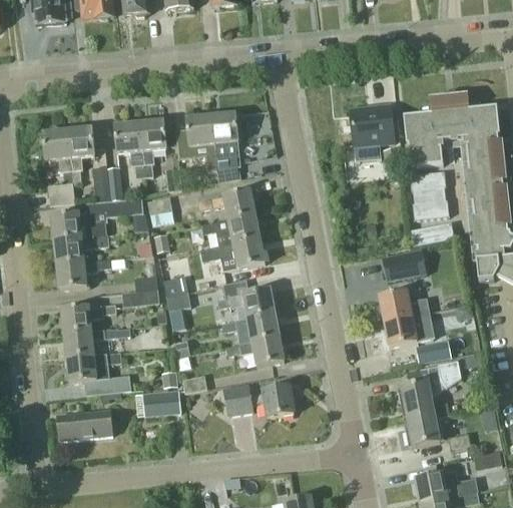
[(33,0),(33,1),(34,1),(37,26),(66,23),(64,0),(33,0)]
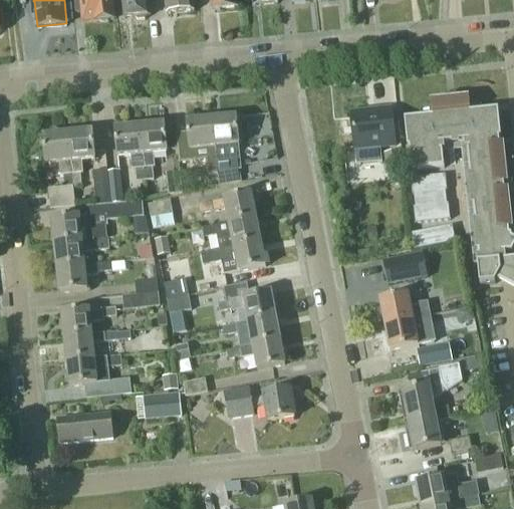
[(109,16),(113,16),(111,0),(76,0),(82,0),(83,17),(94,16),(94,18),(98,17),(101,19),(107,18),(109,16)]
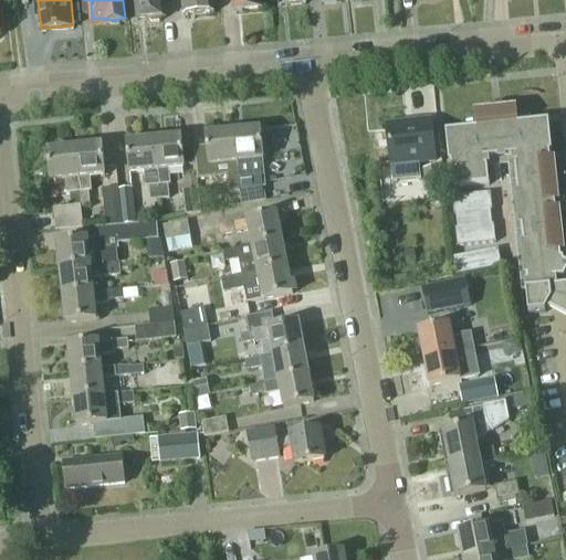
[(135,0),(136,17),(165,13),(164,0),(135,0)]
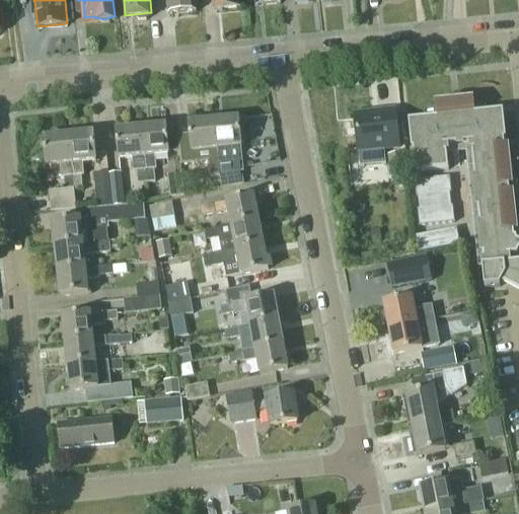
[(167,0),(168,11),(196,8),(195,0),(167,0)]
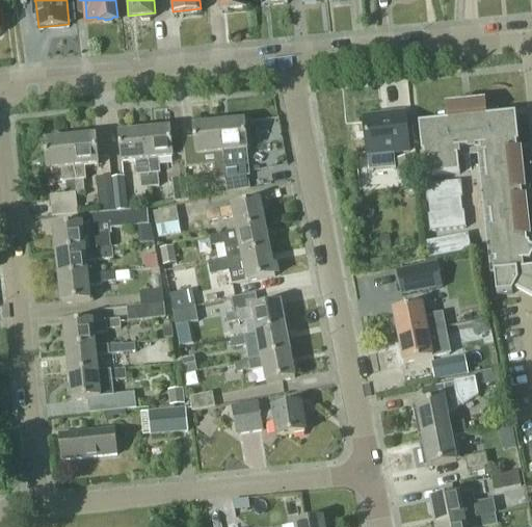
[(490,142),(487,113),(485,100),(470,101),(471,103),(464,104),(463,102),(446,104),(447,117),(450,147),(455,147),(485,143),(490,142)]
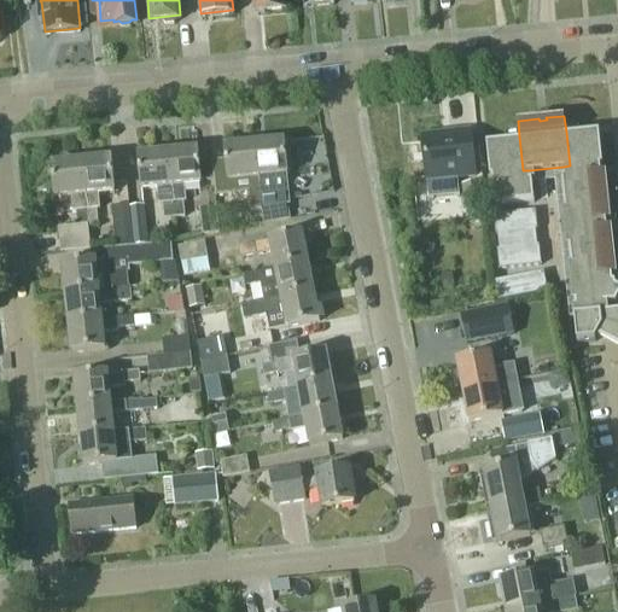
[(470,127),(421,132),(426,176),(429,193),(459,191),(458,174),(474,172),(470,127)]
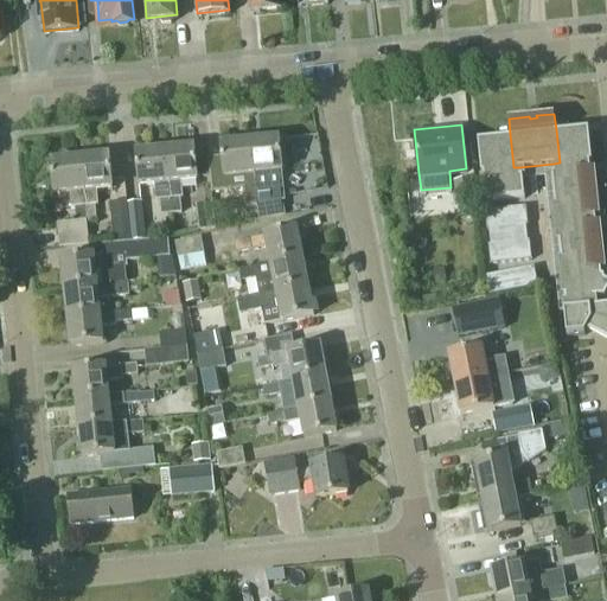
[(592,159),(592,158),(588,126),(556,129),(560,162),(554,164),(554,171),(553,171),(554,191),(594,186),(593,166),(590,167),(589,160),(592,159)]
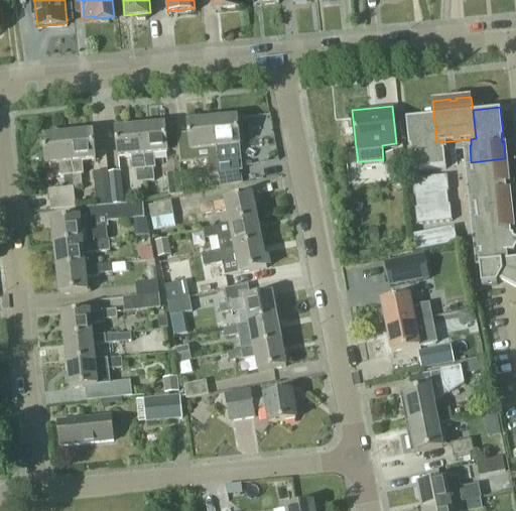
[(237,114),(213,117),(216,145),(218,171),(220,183),(242,179),(240,167),(239,161),(241,161),(239,142),(240,142),(237,114)]
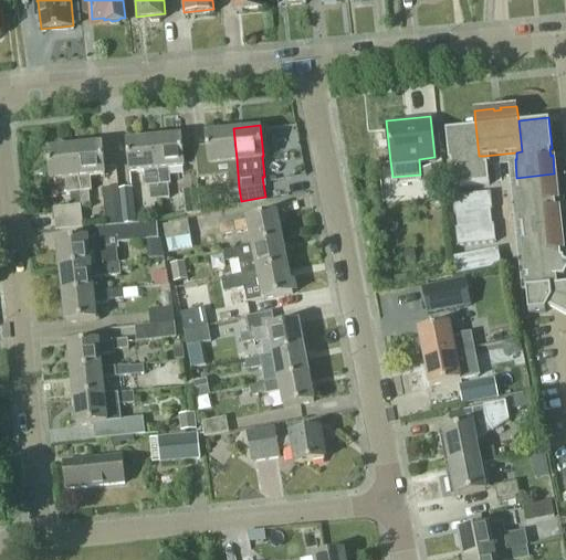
[(451,166),(449,166),(451,186),(489,181),(486,162),(484,162),(484,156),(479,156),(475,125),(446,128),(449,159),(451,159),(451,166)]
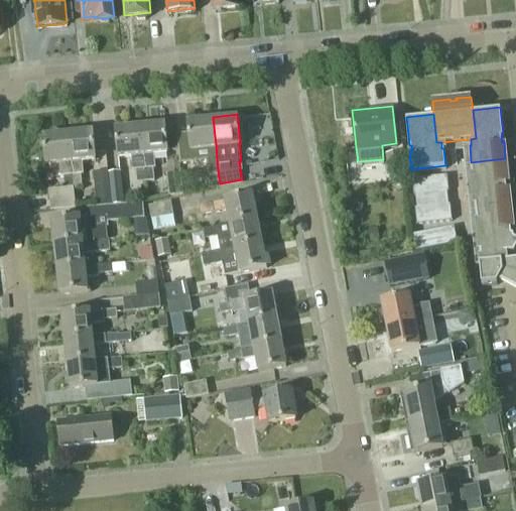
[(188,130),(176,131),(179,163),(192,162),(190,147),(207,146),(209,172),(218,171),(216,145),(213,117),(187,119),(188,130)]
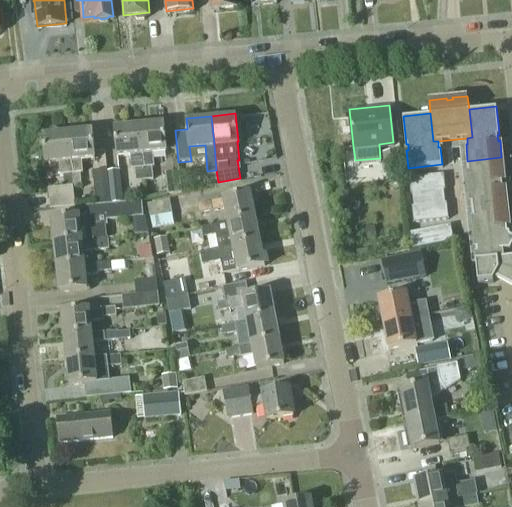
[(153,176),(150,151),(150,150),(166,148),(163,121),(139,123),(144,177),(153,176)]
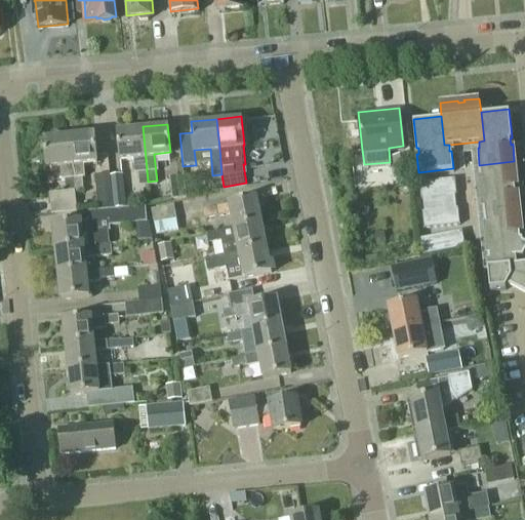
[(148,182),(143,126),(117,128),(120,157),(134,156),(135,169),(137,169),(138,183),(148,182)]
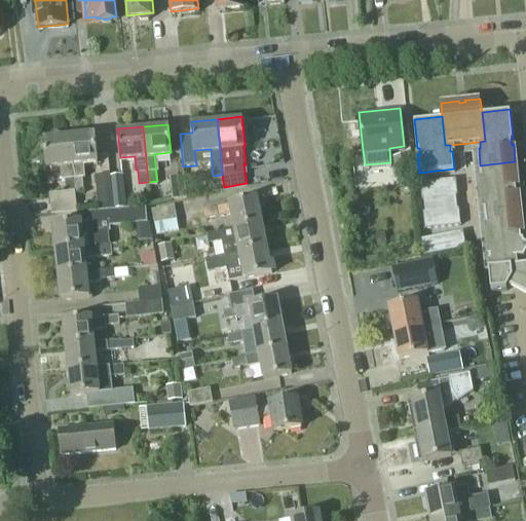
[(95,132),(69,134),(75,189),(83,188),(82,175),(84,174),(83,161),(98,160),(95,132)]
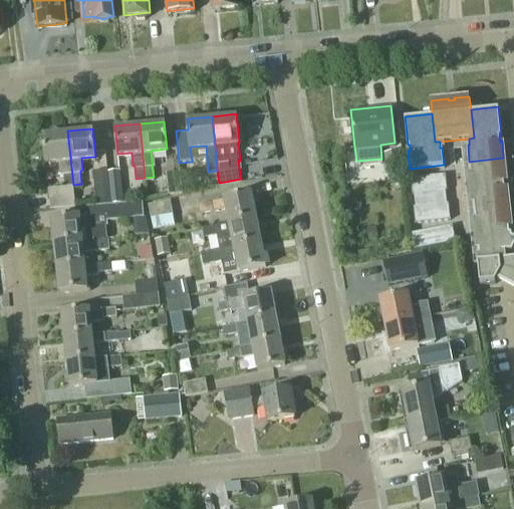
[(48,187),(50,207),(75,204),(73,185),(67,131),(43,134),(45,161),(59,160),(60,173),(63,172),(64,185),(48,187)]
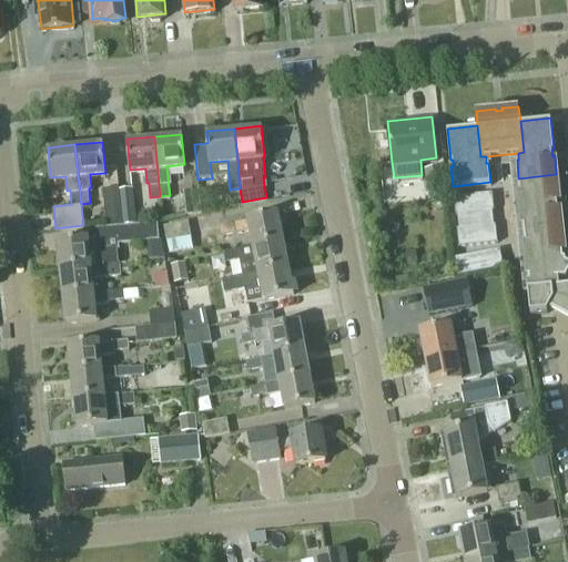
[(428,190),(443,187),(440,165),(426,167),(428,190)]
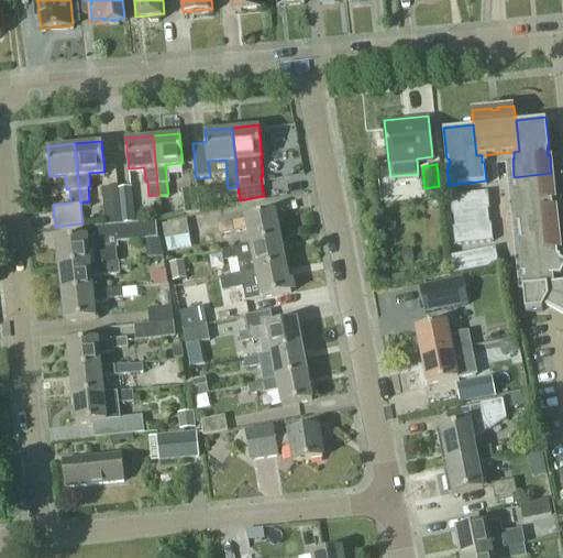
[(554,198),(551,173),(514,177),(519,227),(556,222),(554,205),(553,205),(552,198),(554,198)]
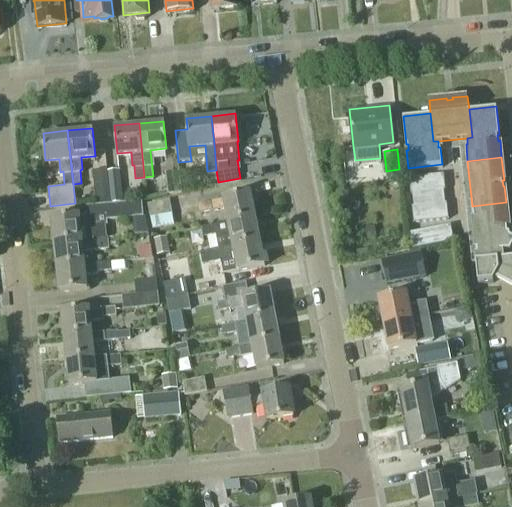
[(106,167),(93,168),(96,201),(109,200),(106,167)]
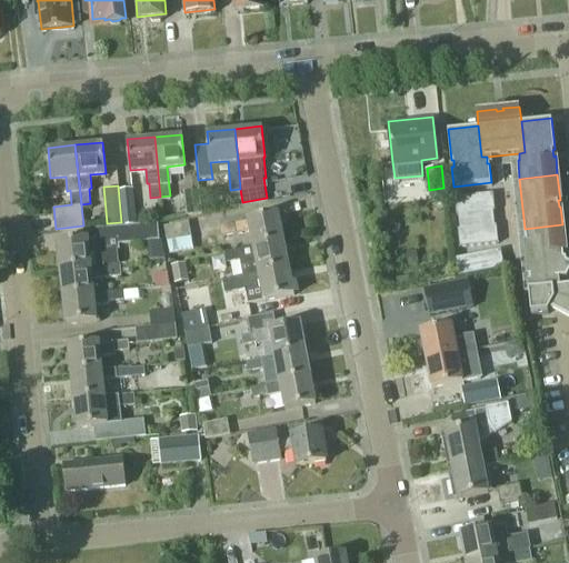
[(132,187),(119,188),(122,222),(136,220),(132,187)]
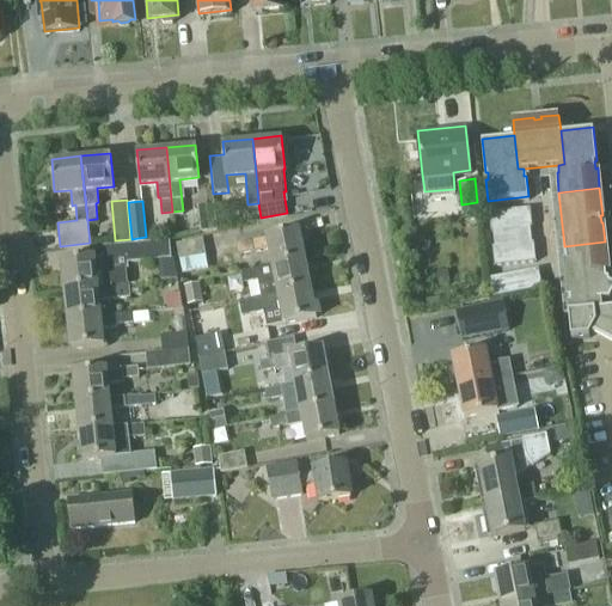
[(197,202),(200,228),(216,227),(214,201),(197,202)]
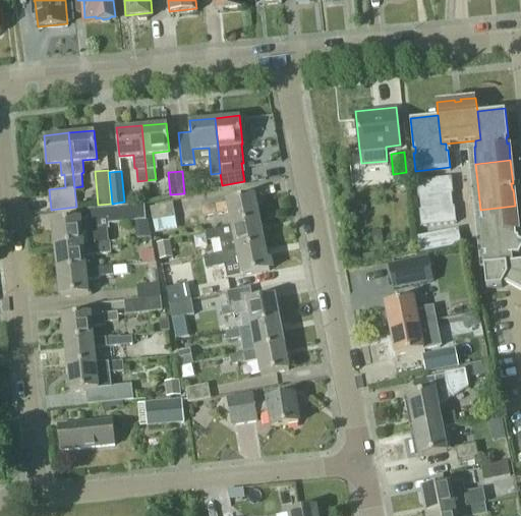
[(451,174),(444,175),(446,190),(451,190),(453,190),(451,174)]
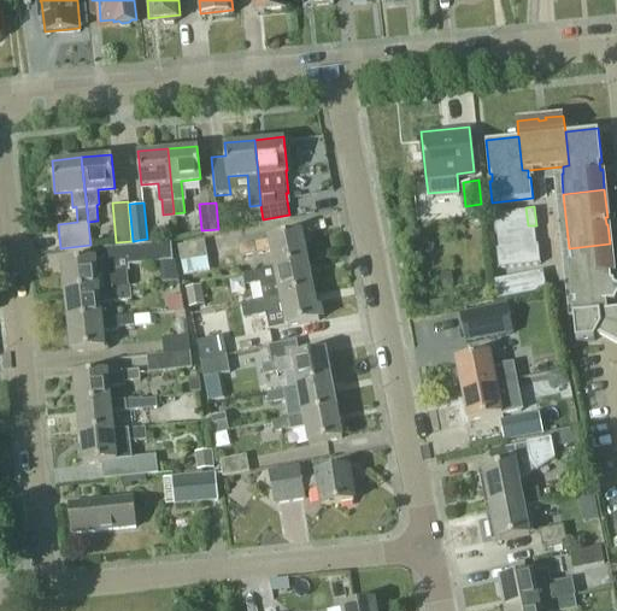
[(526,207),(517,209),(519,227),(528,225),(526,207)]
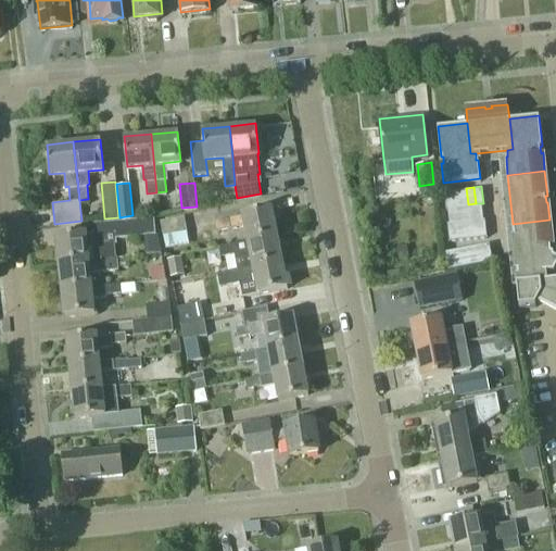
[(458,188),(451,189),(453,207),(460,205),(458,188)]
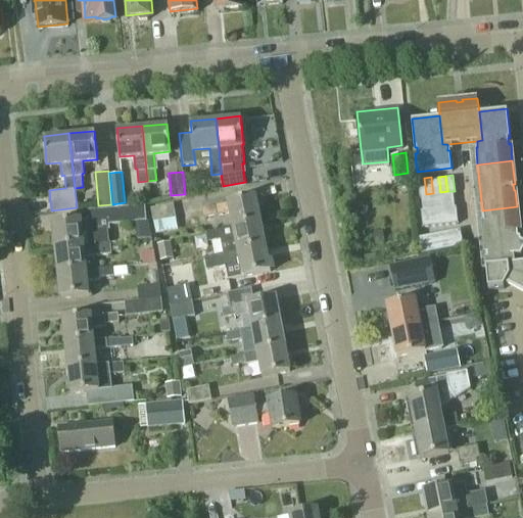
[(438,177),(431,177),(433,193),(436,193),(440,192),(438,177)]
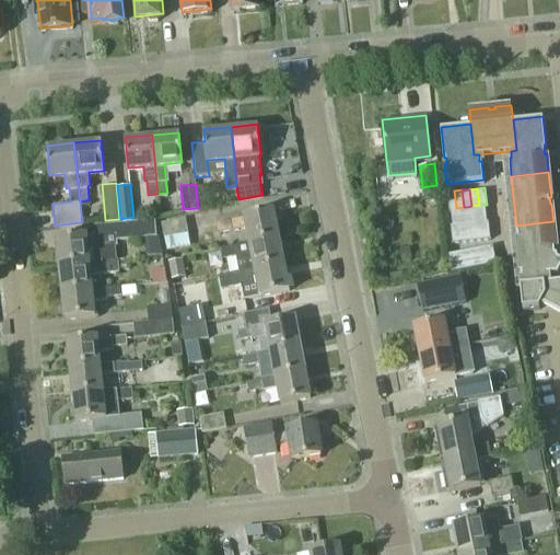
[(454,191),(446,192),(448,208),(451,208),(456,208),(454,191)]
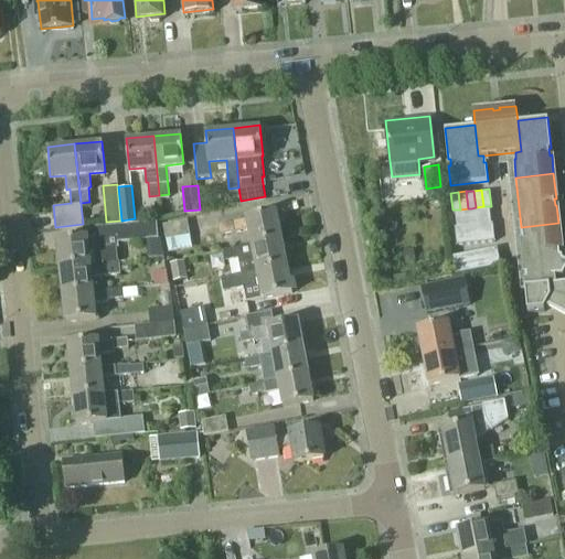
[(476,207),(471,208),(472,215),(490,214),(489,206),(483,206),(476,207)]
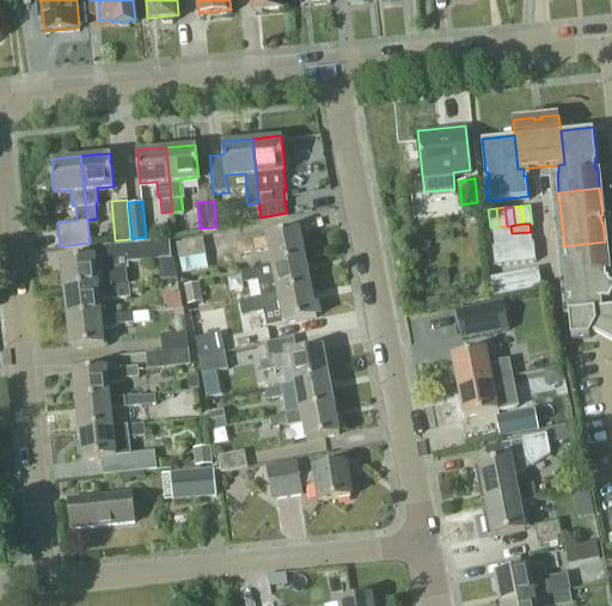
[(499,227),(493,227),(493,236),(512,233),(510,226),(507,226),(499,227)]
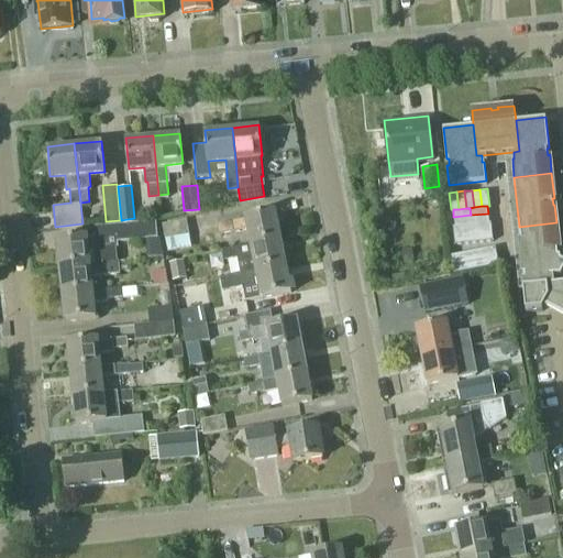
[(247,226),(251,242),(280,237),(275,209),(245,216),(217,221),(219,231),(247,226)]
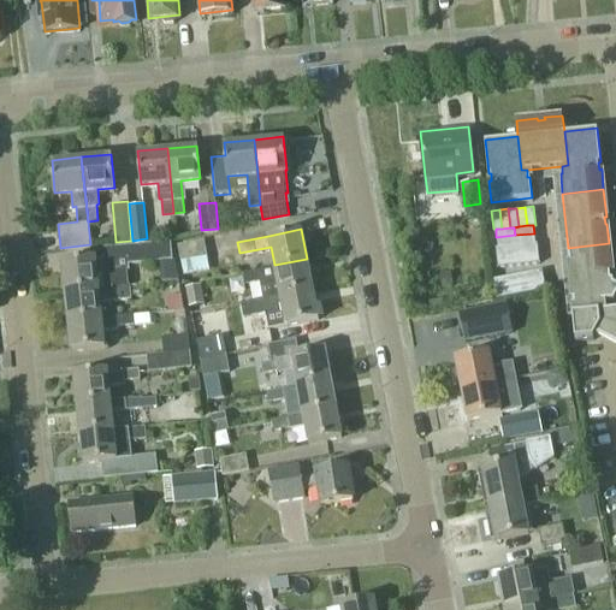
[(534,234),(515,235),(516,243),(520,243),(528,242),(534,242),(534,241),(534,234)]
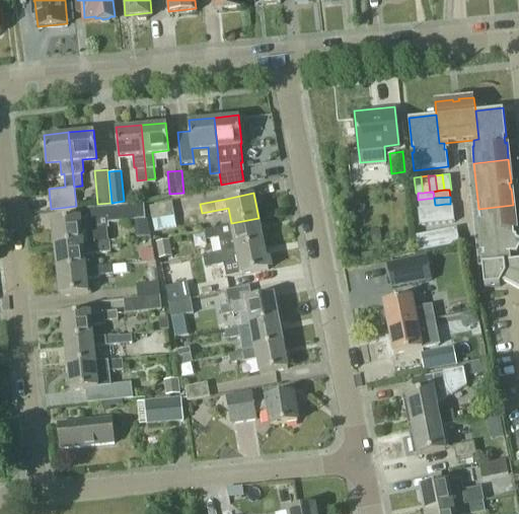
[(434,198),(418,200),(419,206),(419,207),(424,206),(431,206),(435,205),(434,198)]
